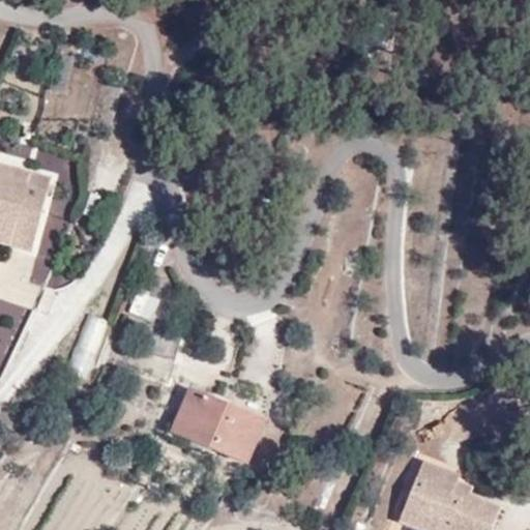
[(46,99),(64,106),(76,69),(56,63),(46,99)]
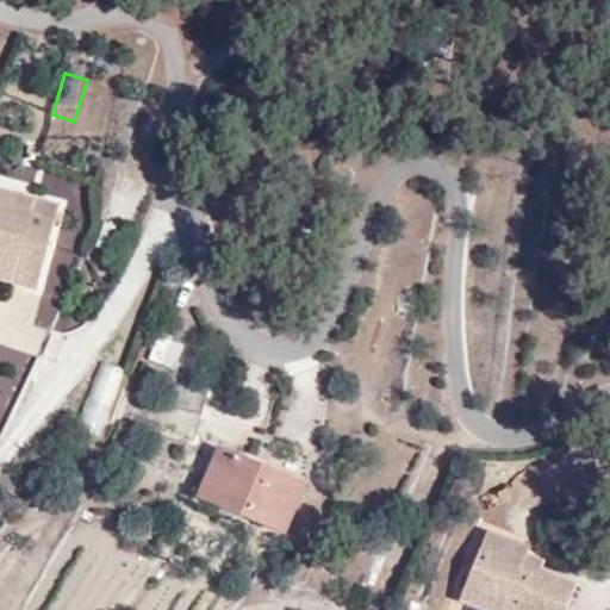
[(0,191),(0,205),(61,222),(64,207),(0,191)]
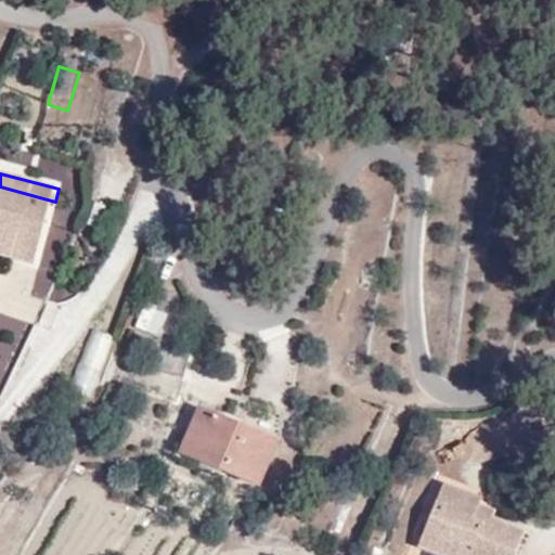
[(0,253),(39,263),(55,202),(0,186),(0,253)]
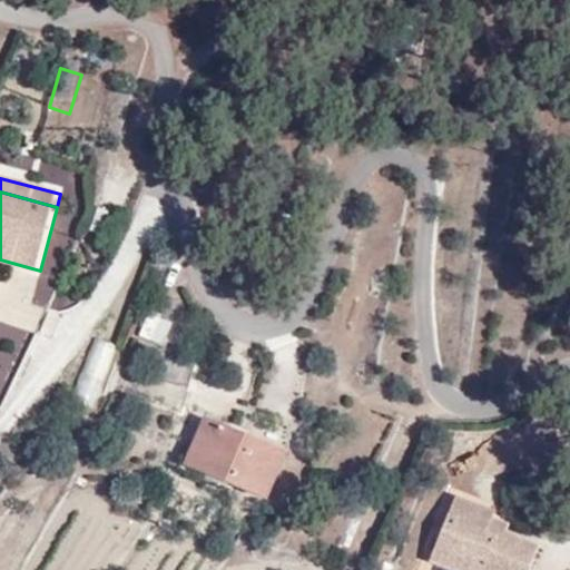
[(90,409),(115,347),(96,340),(71,401),(90,409)]
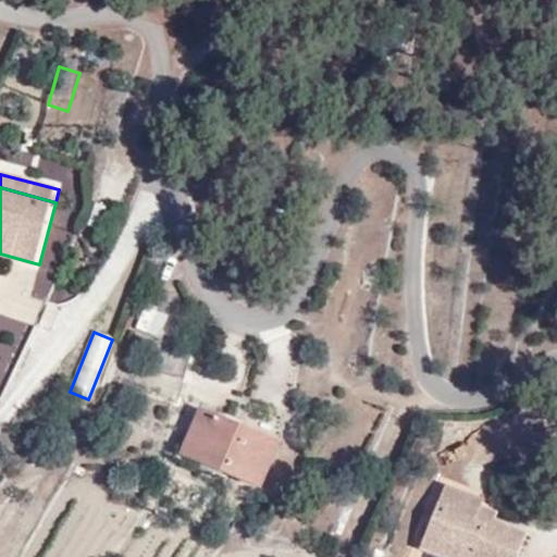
[(109,387),(172,407),(187,359),(162,348),(153,375),(118,366),(109,387)]
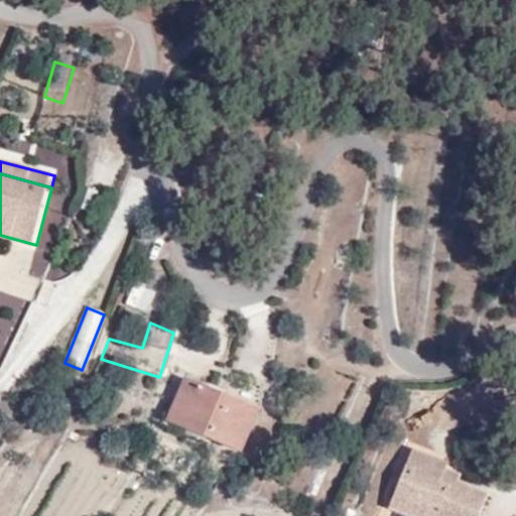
[(189,422),(184,433),(237,455),(255,412),(215,396),(217,387),(204,382),(201,389),(181,381),(167,413),(189,422)]
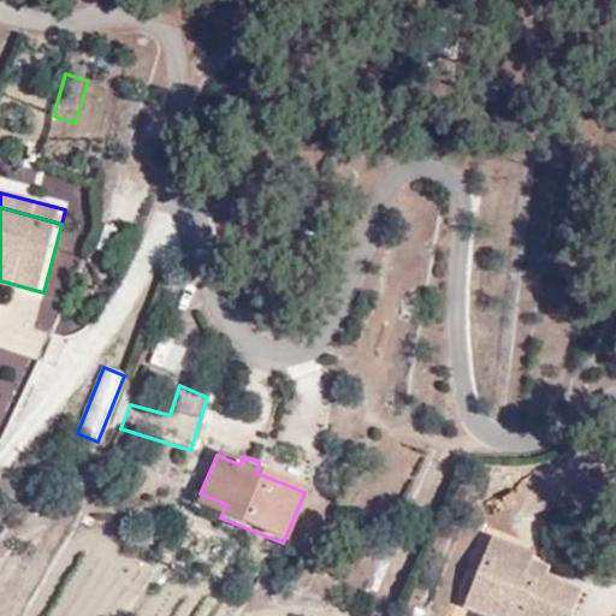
[(226,504),(200,493),(194,507),(220,517),(226,504)]
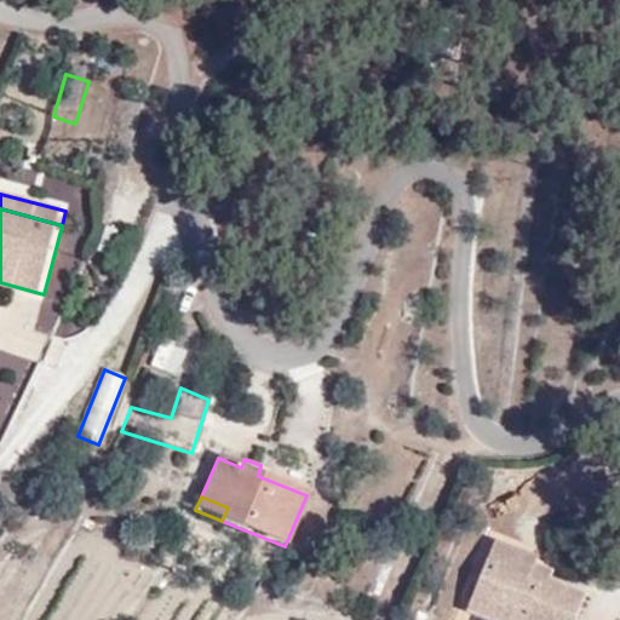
[(475,551),(452,619),(562,619),(569,600),(532,587),(529,595),(511,589),(516,573),(518,566),(475,551)]
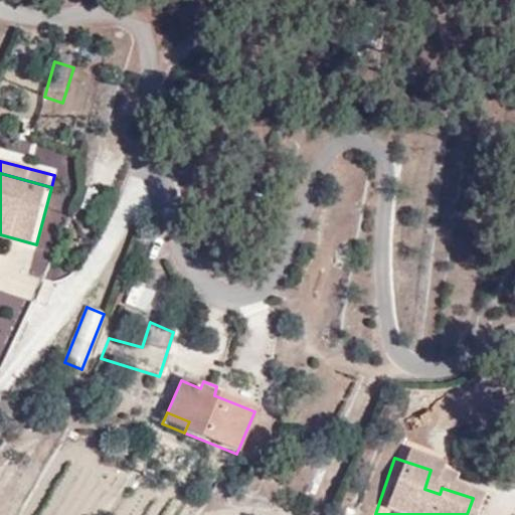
[(428,476),(424,489),(440,494),(442,488),(444,481),(428,476)]
